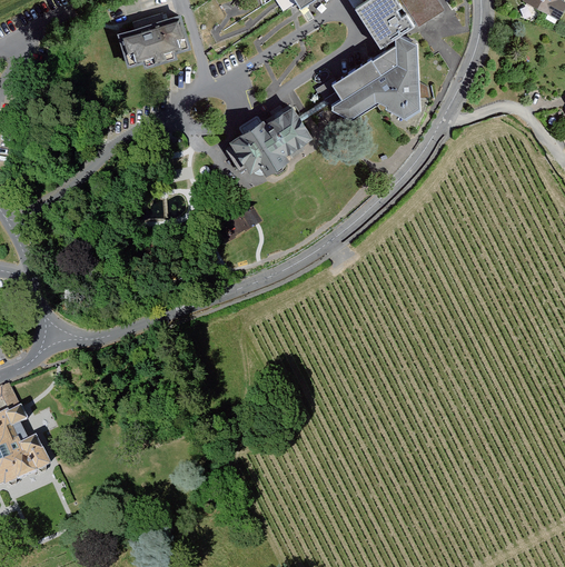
[(446,9),(439,0),(349,0),(382,49),(390,43),(393,35),(399,31),(404,33),(446,9)]
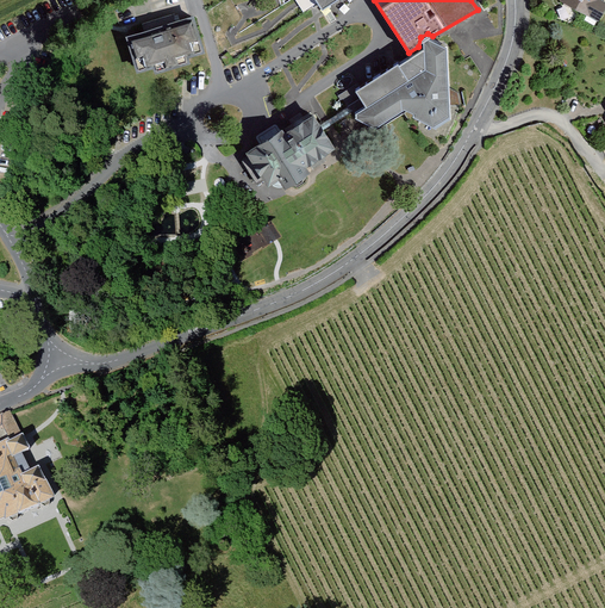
[(561,0),(561,1),(598,20),(604,8),(604,0),(561,0)]
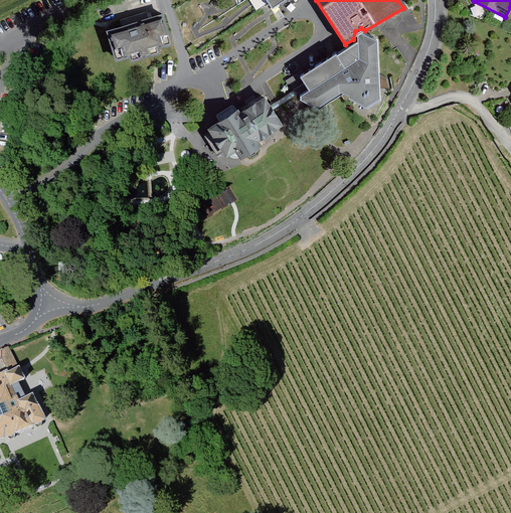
[(112,27),(120,57),(136,52),(138,58),(166,50),(164,44),(178,40),(169,11),(112,27)]
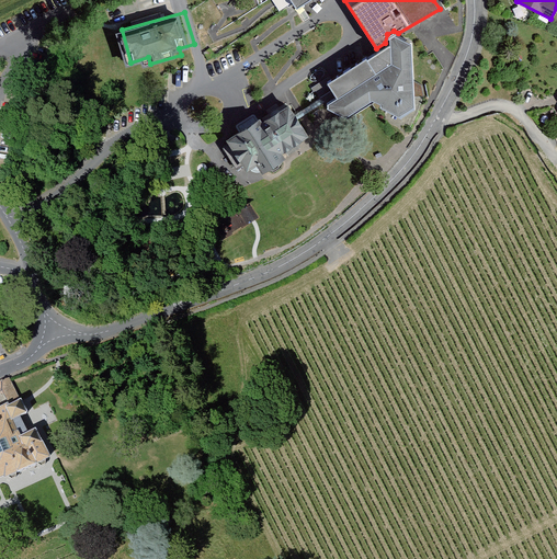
[(324,103),(350,118),(375,102),(396,114),(411,103),(410,38),(398,33),(394,31),(387,34),(385,43),(376,48),(317,89),(320,98),(294,116),(297,121),(324,103)]
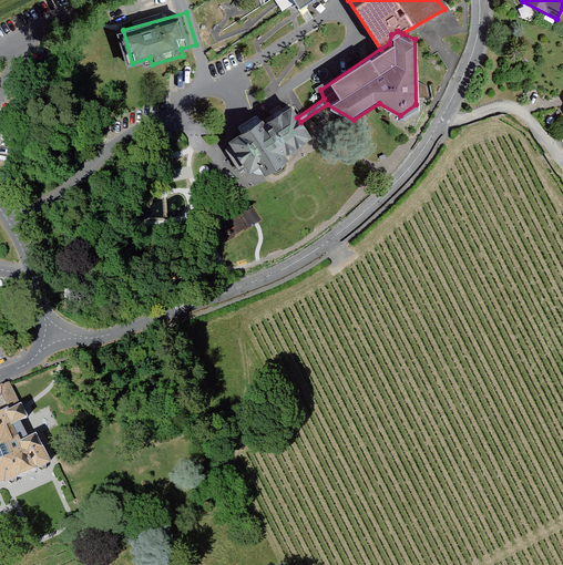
[(238,130),(226,137),(246,170),(255,164),(259,172),(285,156),(280,149),(307,132),(300,122),(297,117),(289,104),(264,121),(259,113),(237,127),(238,130)]
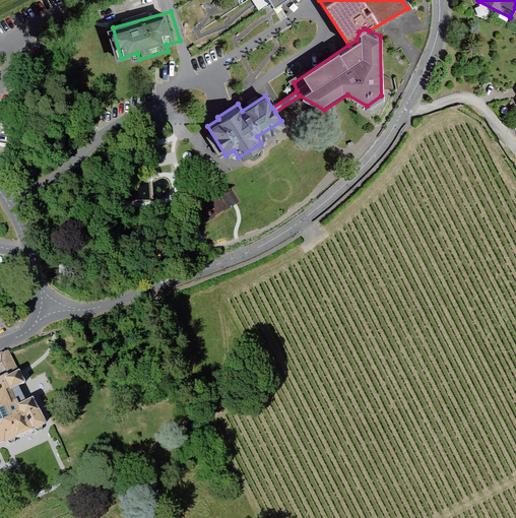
[(7,349),(0,351),(0,366),(2,365),(4,367),(6,371),(15,368),(7,349)]
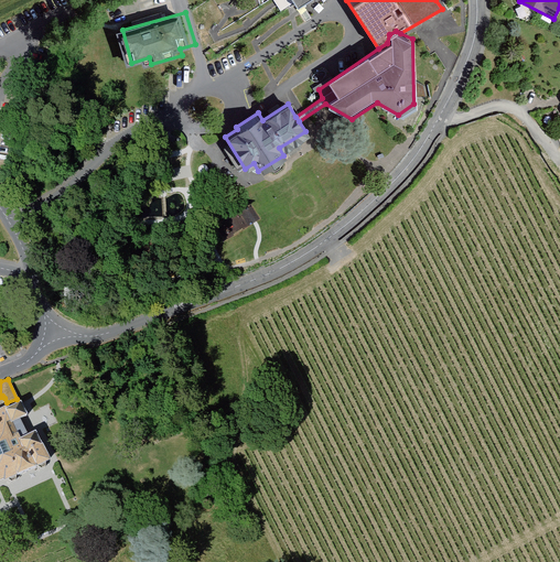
[(7,402),(0,406),(0,482),(47,460),(32,429),(18,433),(9,414),(20,409),(17,399),(7,402)]
